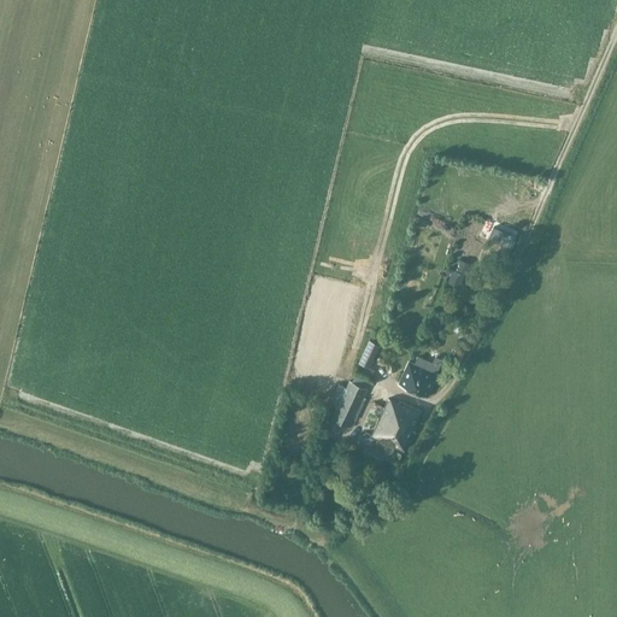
[(489,238),(501,244),(494,257),(503,262),(515,236),(494,227),(489,238)]
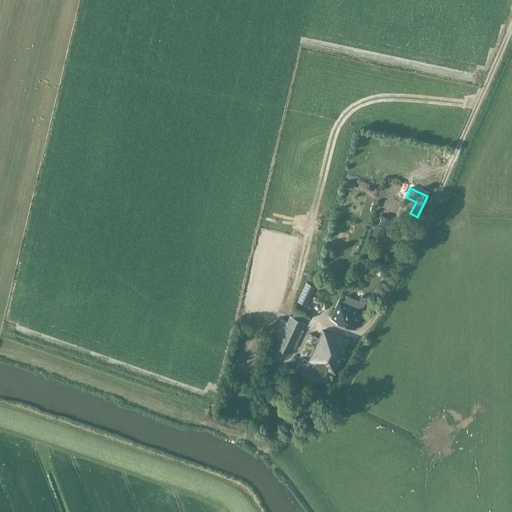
[(371,234),(381,238),(385,227),(386,228),(390,219),(381,216),(378,225),(375,224),(371,234)]
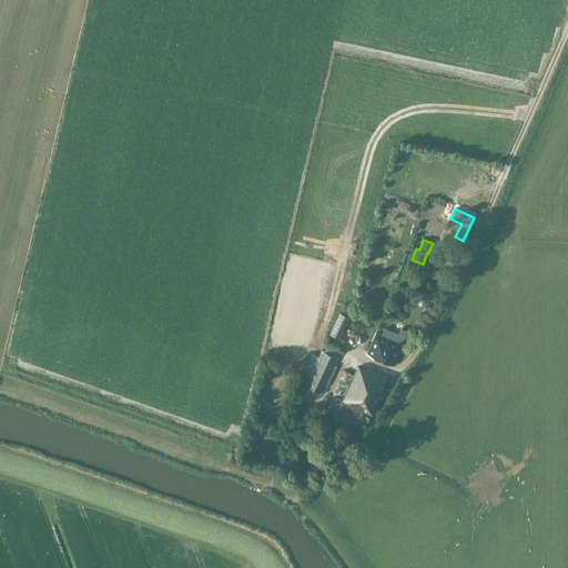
[(348,318),(338,314),(330,334),(340,338),(348,318)]
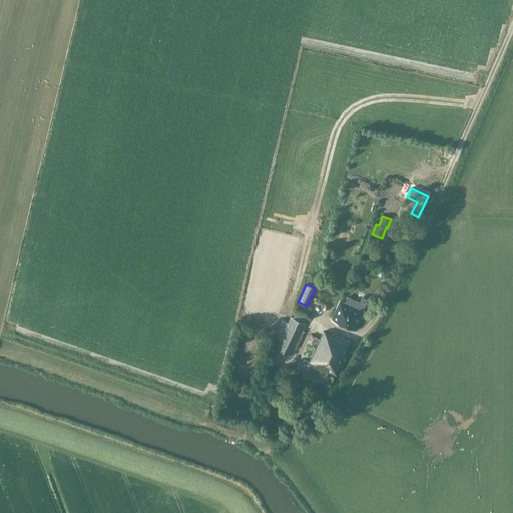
[(348,296),(345,303),(340,300),(331,319),(356,330),(364,311),(363,311),(368,299),(362,296),(360,302),(348,296)]
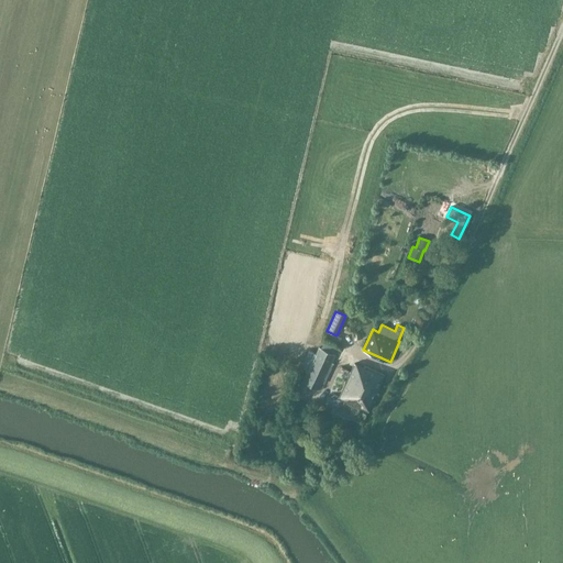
[(309,343),(294,376),(302,379),(302,382),(319,389),(335,354),(318,346),(309,343)]
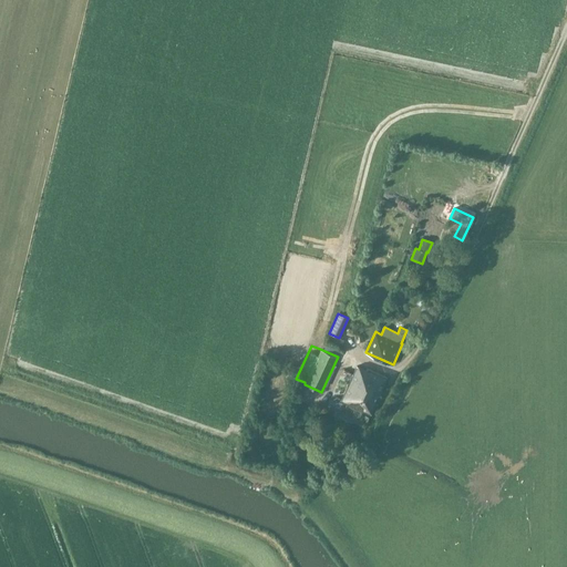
[(371,413),(387,378),(357,367),(341,400),(371,413)]
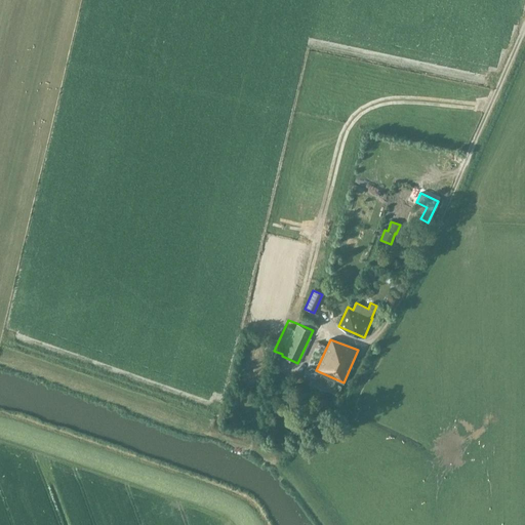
[(264,346),(256,342),(253,350),(260,353),(264,346)]
